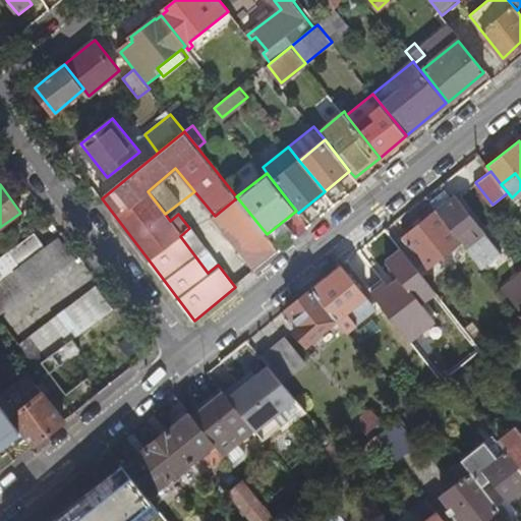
[(454,196),(437,210),(460,239),(482,268),(500,254),(454,196)]
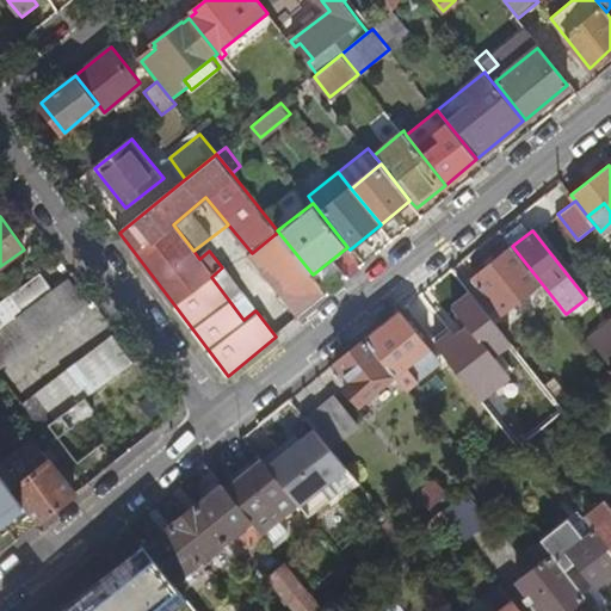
[(250,254),(300,316),(328,295),(313,275),(278,232),(252,253),(250,254)]
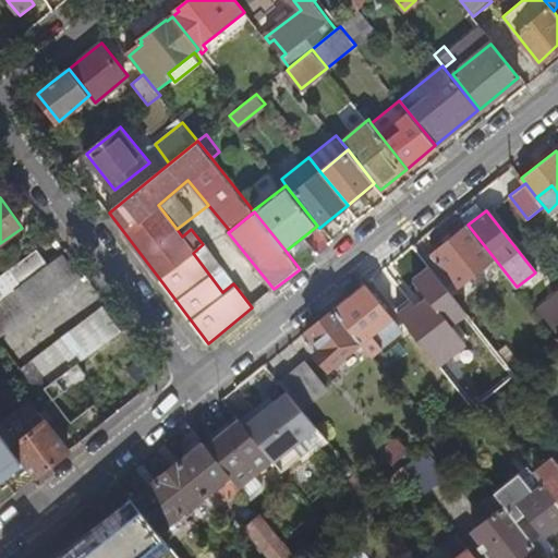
[(493,256),(468,225),(431,254),(461,292),(465,289),(461,283),(493,256)]
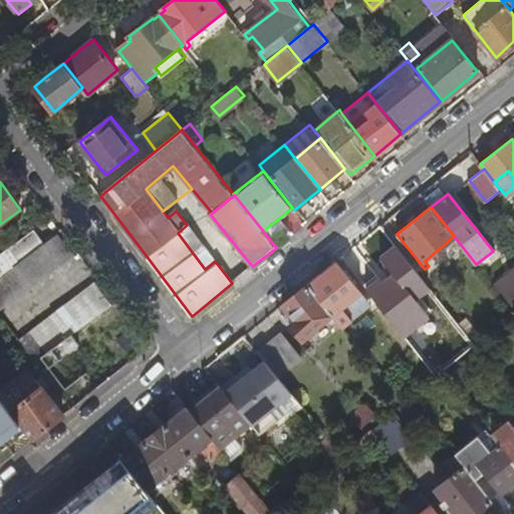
[(205,269),(215,261),(187,225),(178,233),(205,269)]
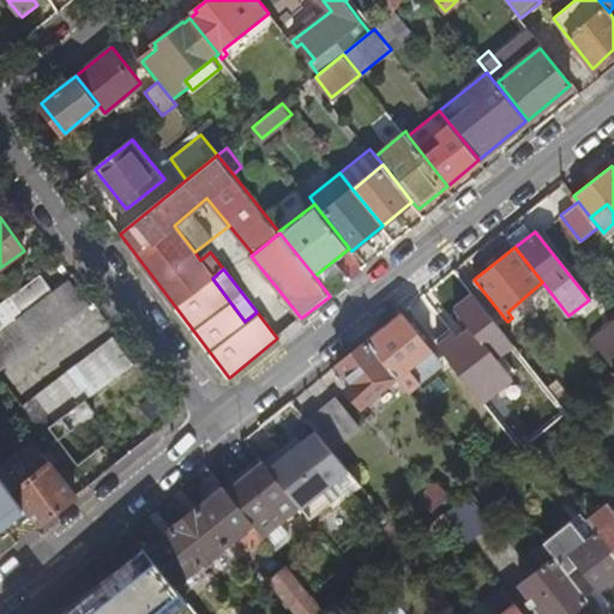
[(0,329),(1,330),(54,290),(42,274),(0,306),(0,329)]
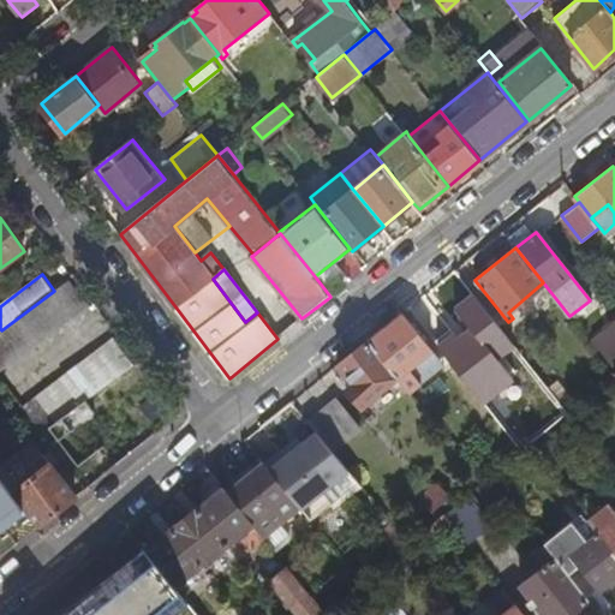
[(0,370),(89,303),(70,278),(54,291),(1,330),(0,330),(0,370)]
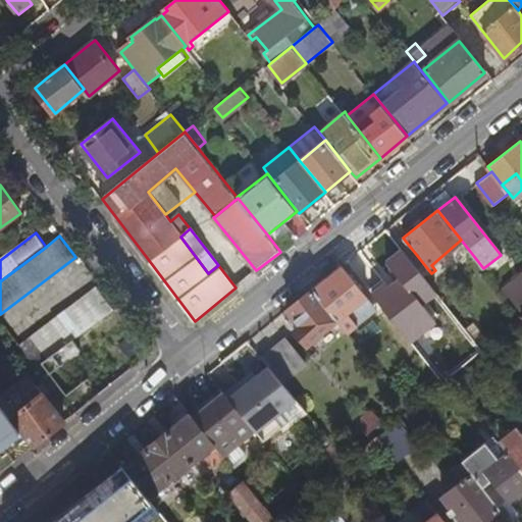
[(464,328),(396,241),(385,248),(388,253),(382,257),(405,285),(407,284),(412,290),(411,291),(450,341),(464,328)]
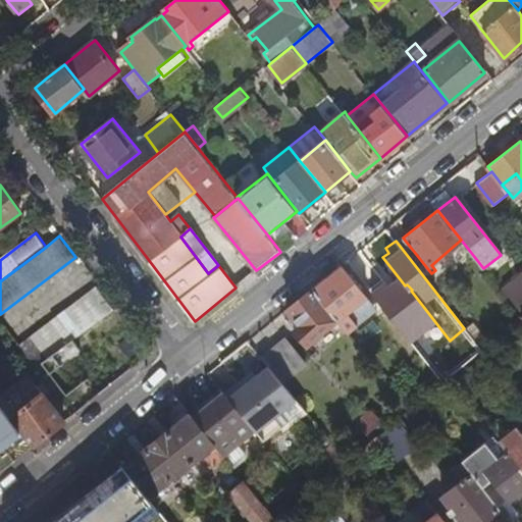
[(313,288),(338,318),(338,319),(367,297),(342,264),(328,275),(313,288)]
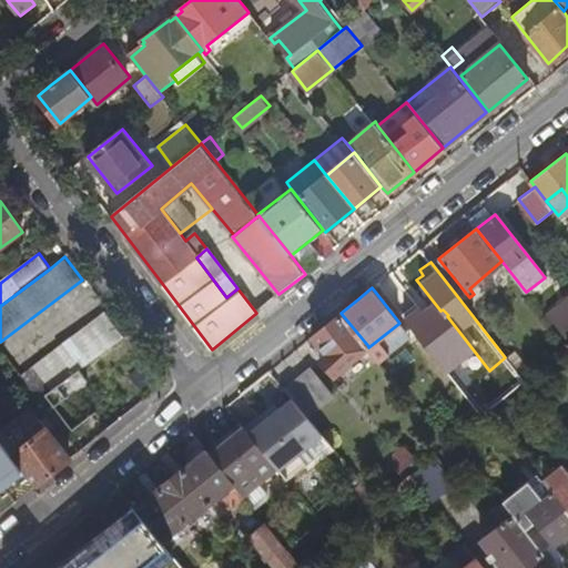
[(564,335),(567,332),(567,304),(550,318),(564,335)]
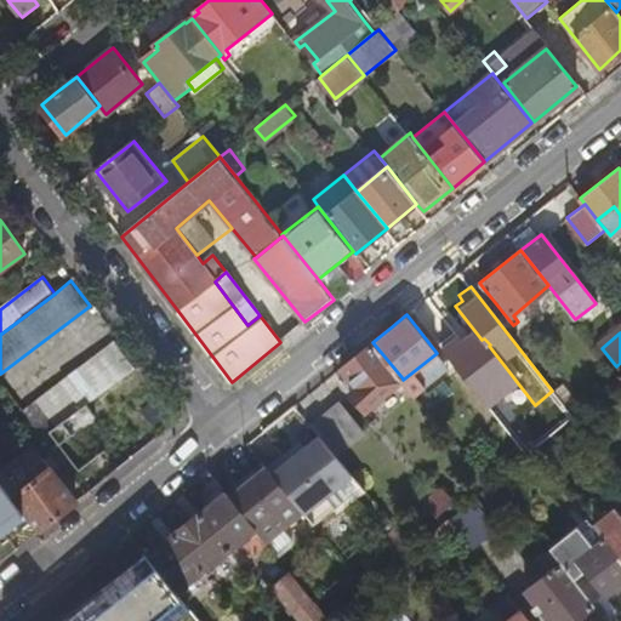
[(87,404),(136,368),(117,341),(26,411),(44,436),(87,404)]
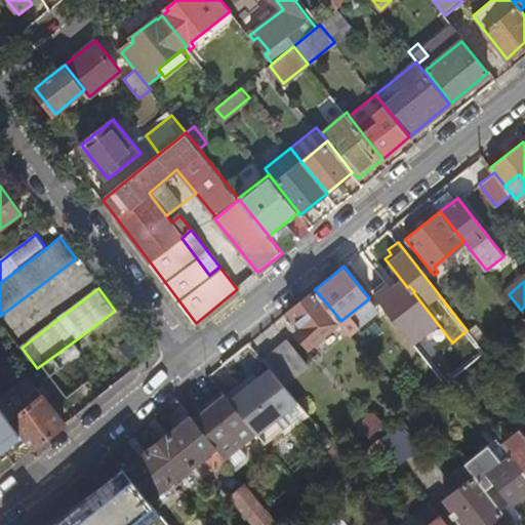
[(305,297),(289,310),(303,326),(297,331),(309,346),(340,320),(315,289),(305,297)]
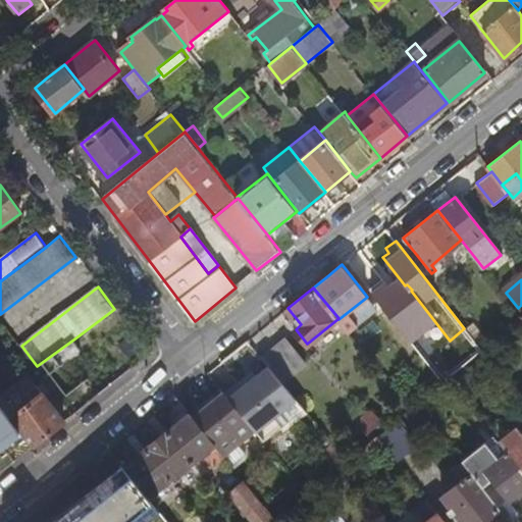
[(454,357),(434,372),(442,382),(449,377),(463,366),(482,350),(466,329),(446,347),(454,357)]
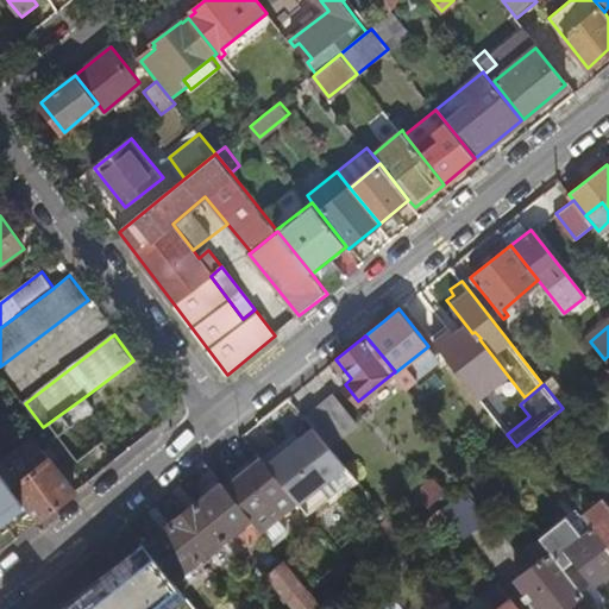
[(334,391),(306,415),(315,426),(331,445),(358,422),(334,391)]
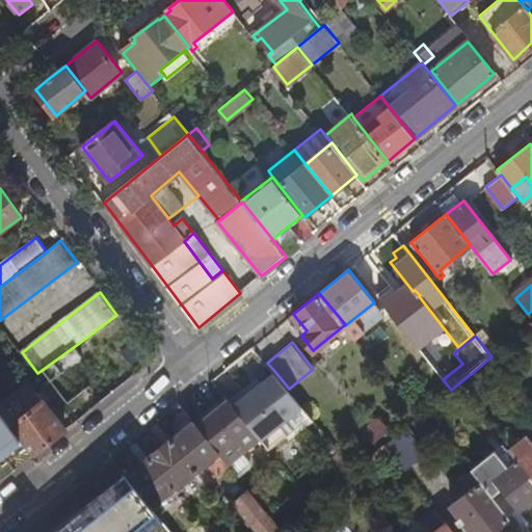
[(122,351),(134,368),(147,360),(134,343),(122,351)]
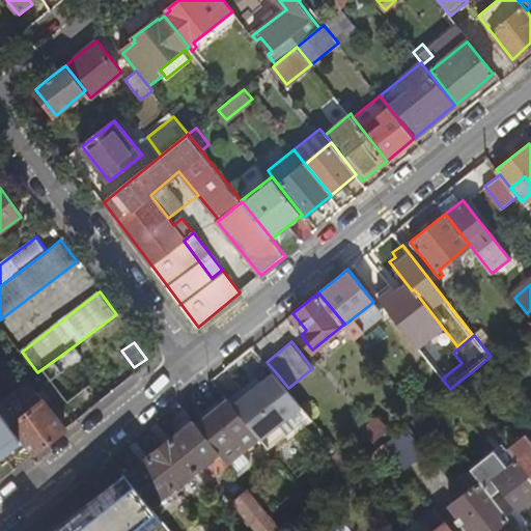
[(75,345),(37,372),(63,406),(100,379),(75,345)]
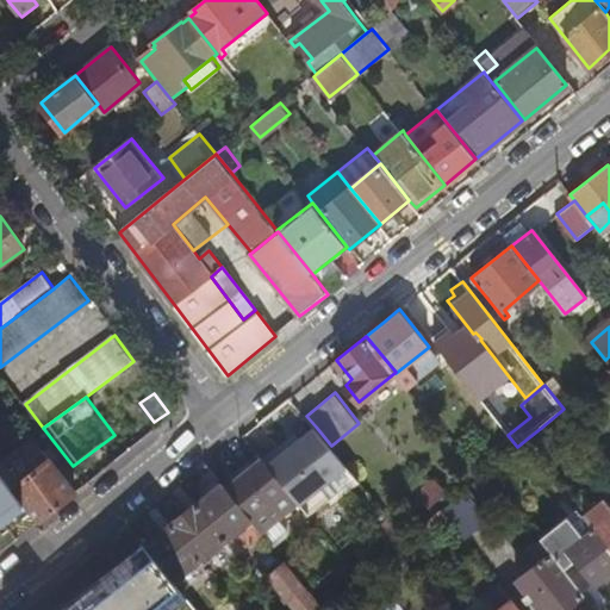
[(500,406),(491,414),(499,425),(509,417),(500,406)]
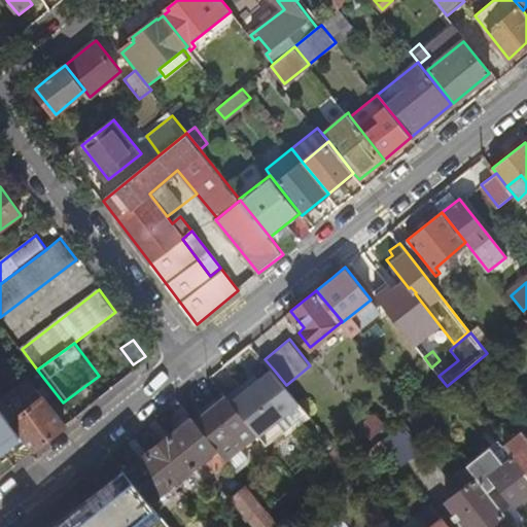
[(255,383),(232,400),(255,430),(267,445),(308,412),(286,385),(273,369),(255,383)]
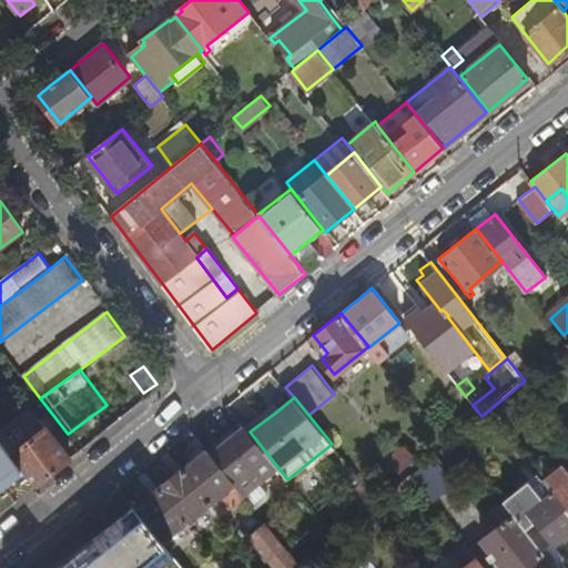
[(513,411),(504,398),(488,411),(497,423),(513,411)]
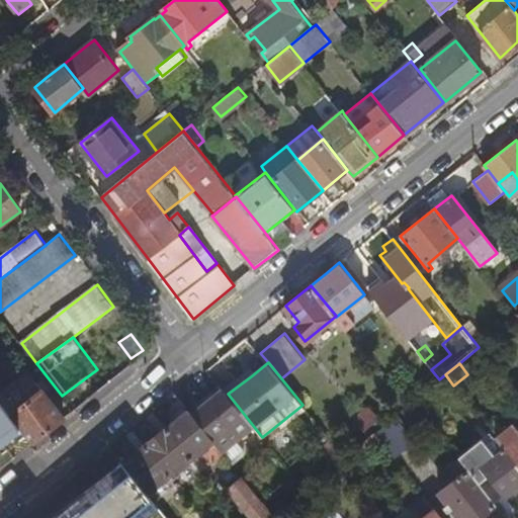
[(225,390),(228,394),(251,376),(247,371),(225,390)]
